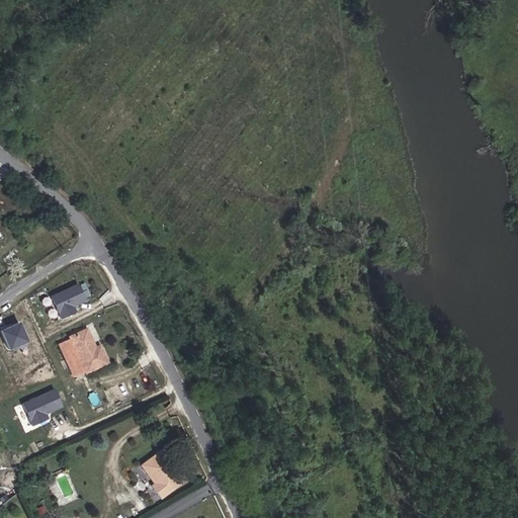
[(79,311),(76,303),(92,296),(86,280),(52,292),(61,317),(79,311)]
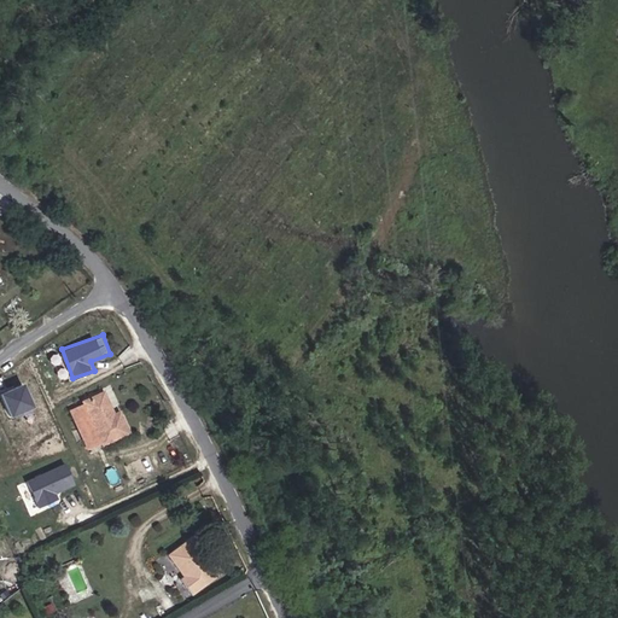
[(25,380),(1,391),(12,417),(36,406),(25,380)]
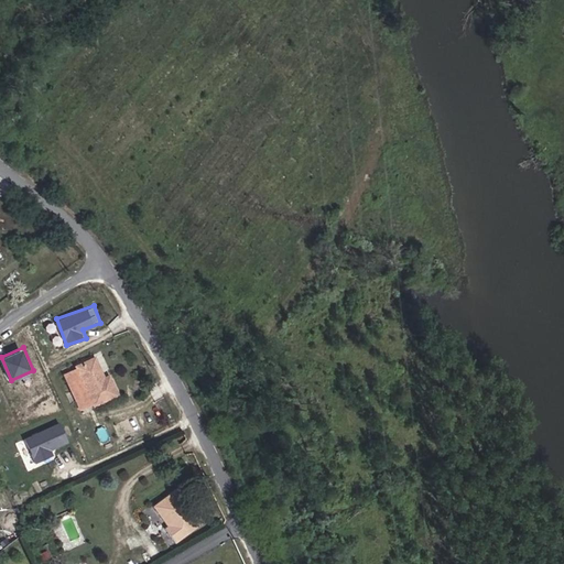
[(75,368),(94,407),(117,396),(108,377),(102,379),(94,359),(75,368)]
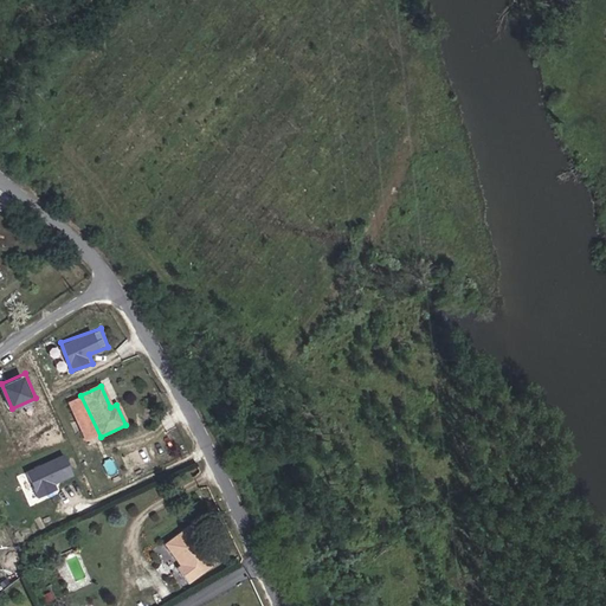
[(101,437),(81,395),(66,401),(86,444),(101,437)]
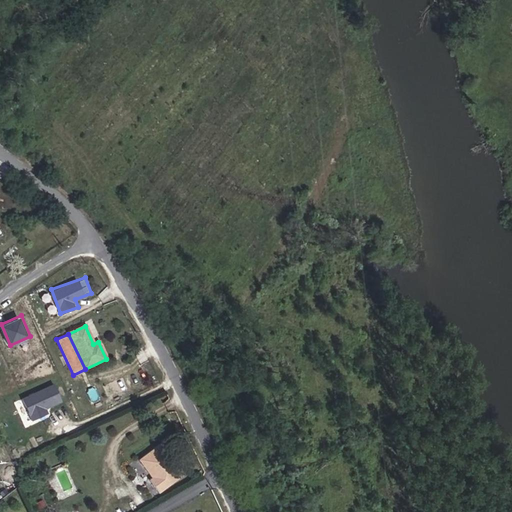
[(48,408),(63,401),(54,382),(20,397),(31,421),(50,412),(48,408)]
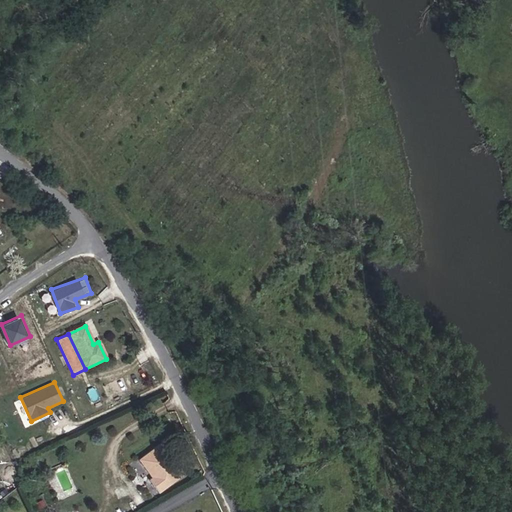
[(171,465),(166,457),(169,456),(161,443),(136,460),(149,479),(147,481),(157,495),(184,476),(174,463),(171,465)]
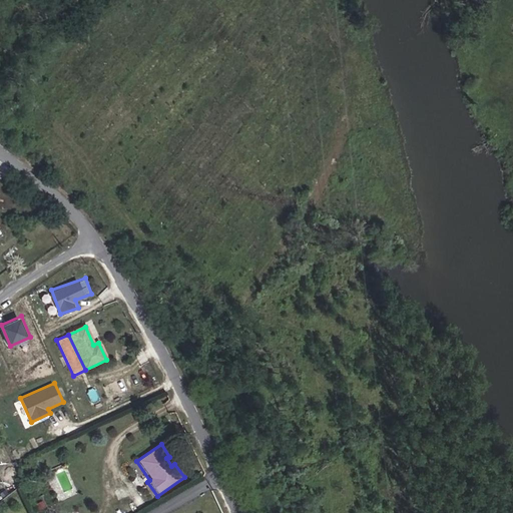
All buildings are outlined.
